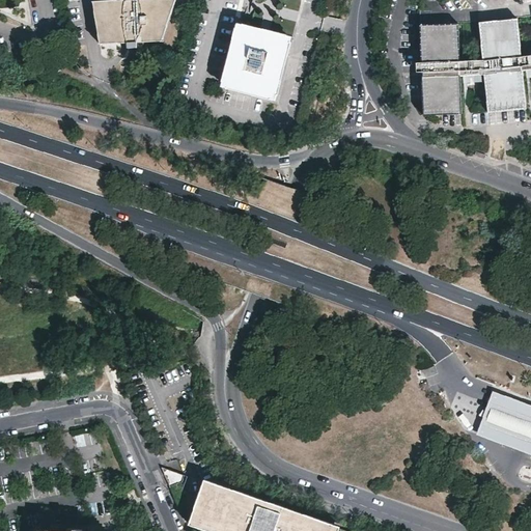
[(111,0),(93,1),(101,44),(124,43),(163,40),(175,0),(111,0)]
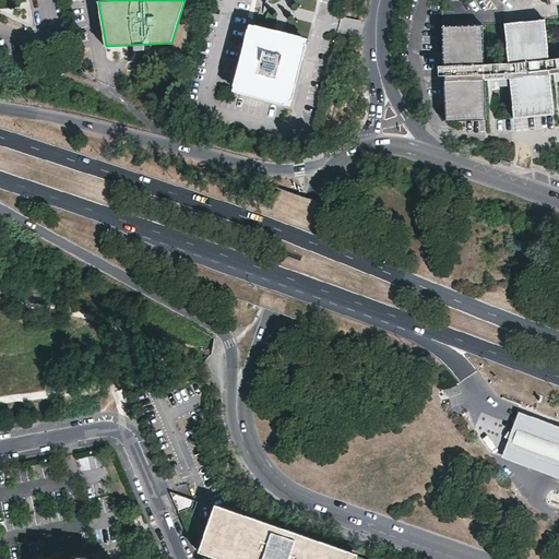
[(507,23),(504,24),(508,63),(510,79),(513,119),(554,115),(550,75),(548,59),(544,20),(507,25),(507,23)]
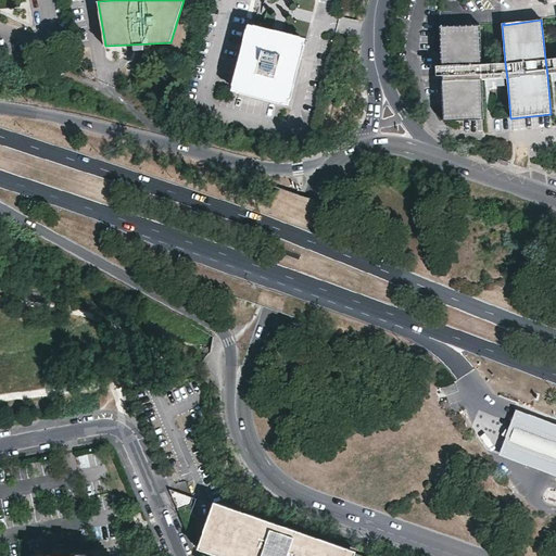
[(306,38),(248,23),(231,90),(289,105),(306,38)]
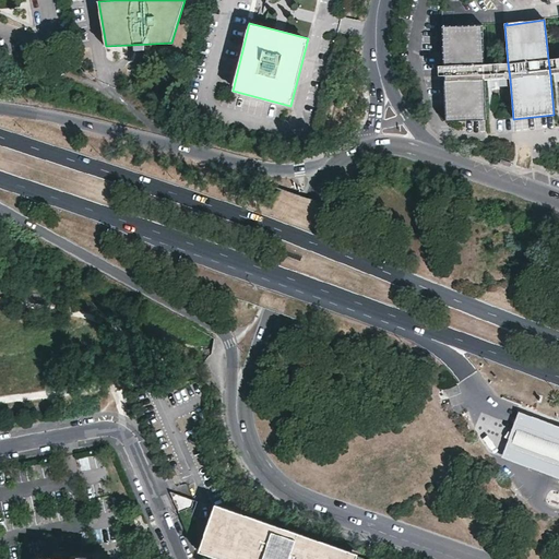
[(482,25),(441,27),(443,66),(438,66),(438,76),(444,76),(444,82),(445,121),(486,120),(484,80),(484,66),(482,25)]
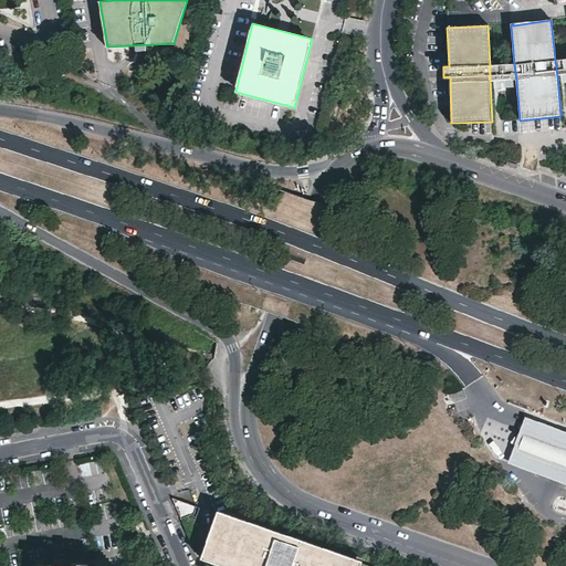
[(565,58),(555,60),(557,76),(559,76),(565,75),(565,58)]
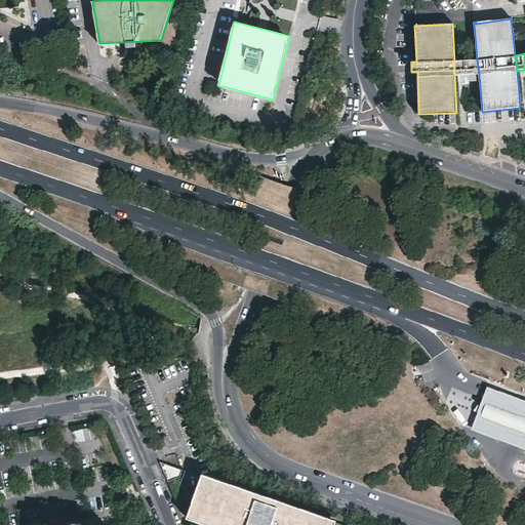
[(477,59),(454,62),(454,75),(479,74),(477,59)]
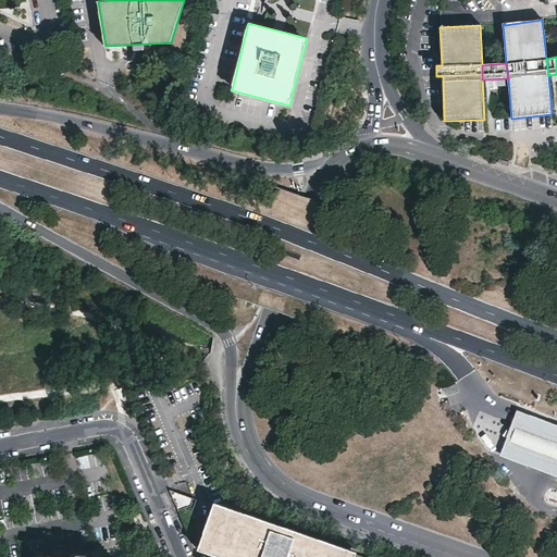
[(556,477),(556,424),(516,410),(515,413),(509,429),(499,456),(555,477),(556,477)]
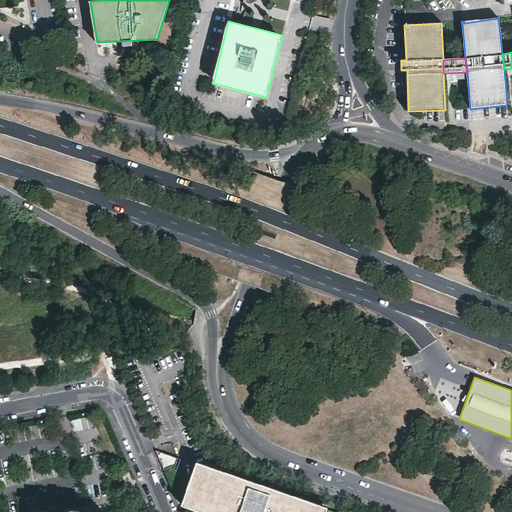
[(88,416),(76,417),(77,429),(88,429),(88,416)]
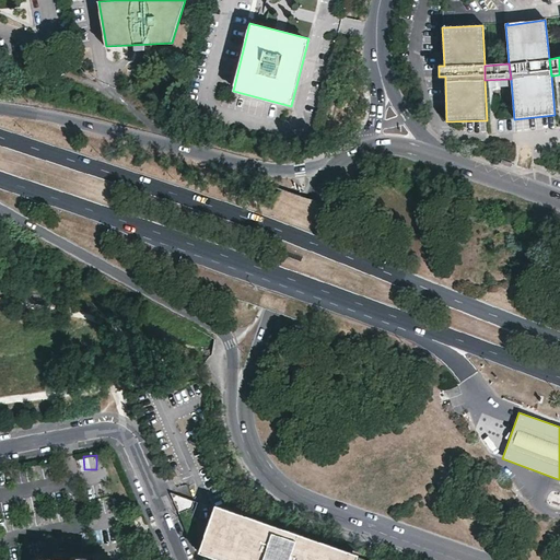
[(200,550),(229,559),(366,559),(357,557),(214,508),(171,492),(195,548),(200,550)]
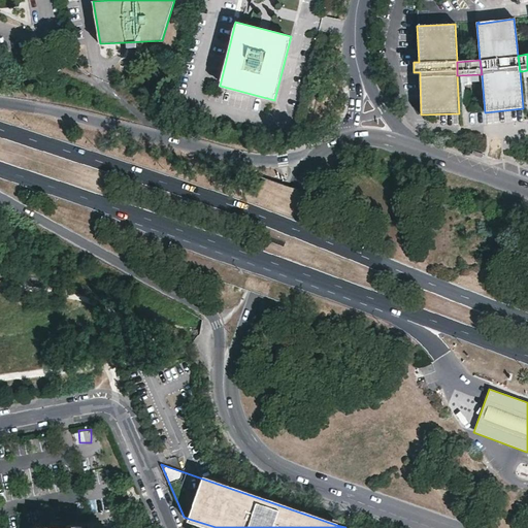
[(203,475),(202,479),(336,525),(337,522),(335,522),(205,476),(203,475)]
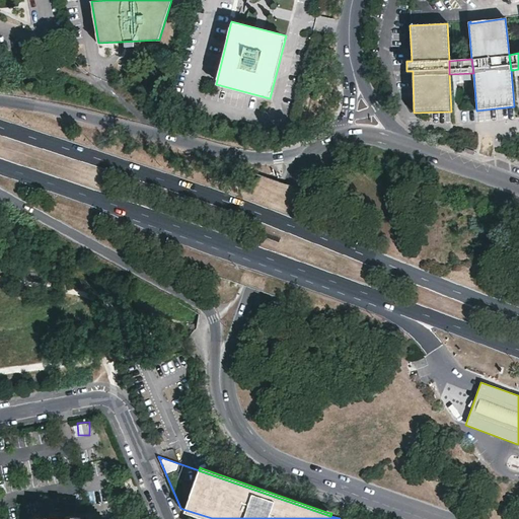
[(212,518),(186,510),(184,512),(187,513),(205,518),(212,518)]
